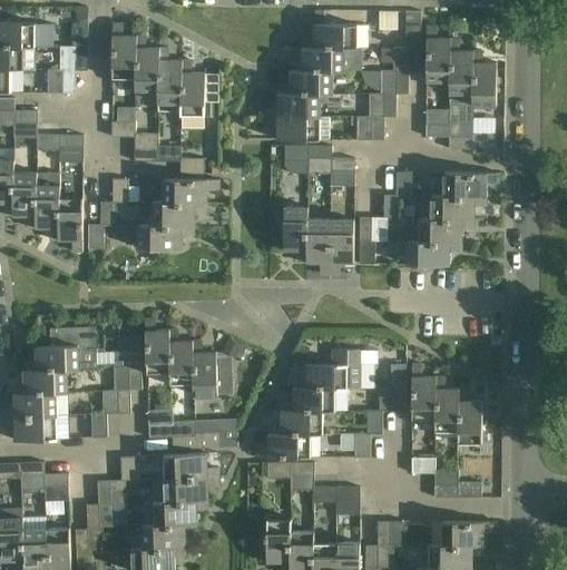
[(368,1),(369,32),(380,32),(380,1),(368,1)]
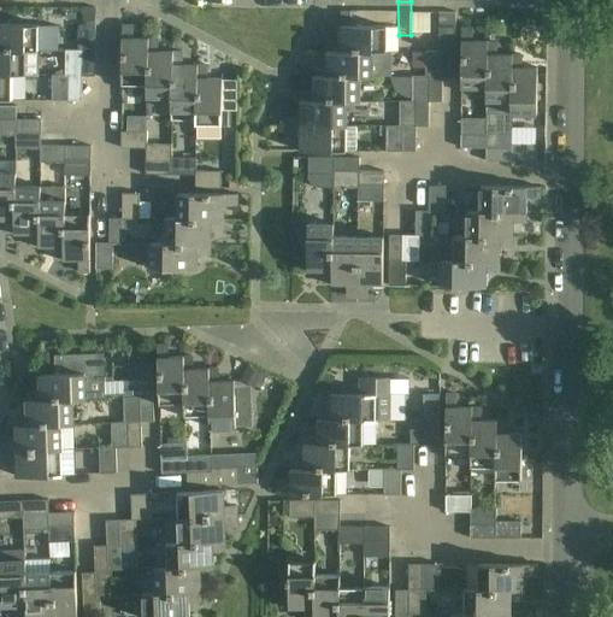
[(349,11),(339,11),(339,22),(349,22),(349,11)]
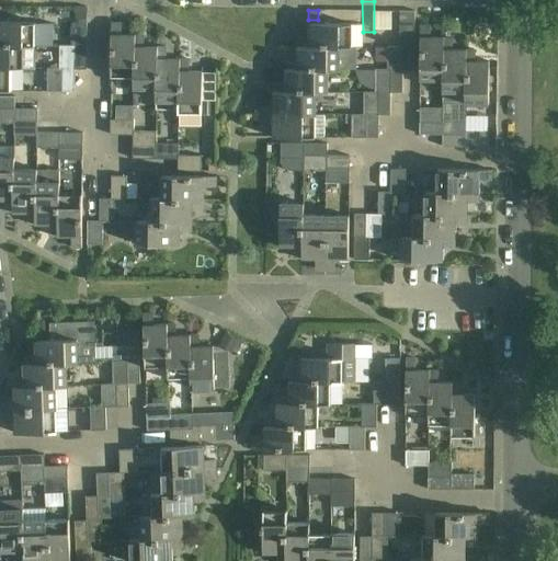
[(0,45),(33,45),(33,22),(0,21),(0,45)]
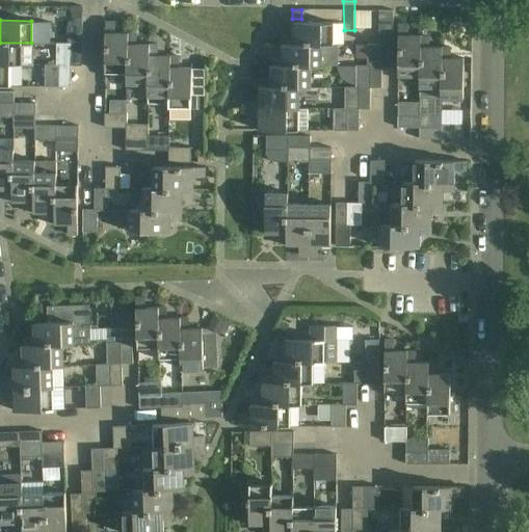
[(64,21),(64,42),(65,42),(65,43),(69,43),(69,65),(80,64),(80,53),(80,44),(81,21),(65,21),(64,21)]
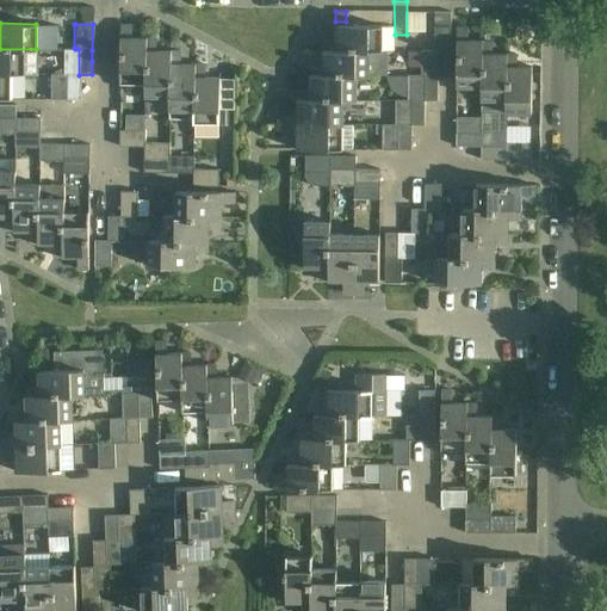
[(119,82),(144,82),(144,37),(129,37),(129,24),(119,24),(119,82)]
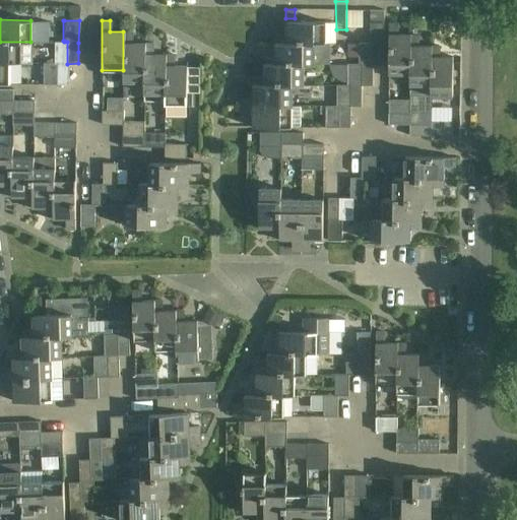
[(273,44),(313,45),(323,45),(323,22),(285,22),(284,36),(273,36),(273,44)]
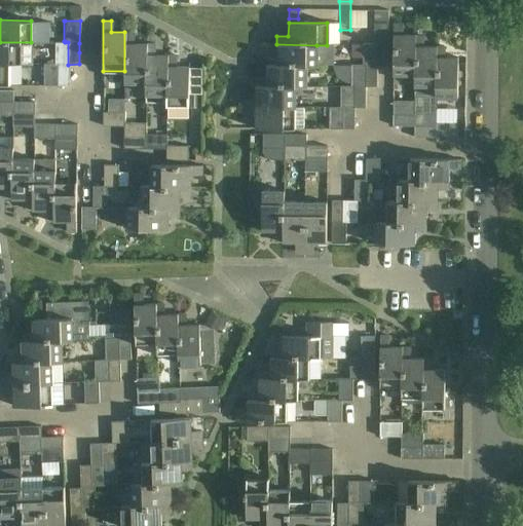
[(372,23),(372,43),(372,44),(376,44),(376,66),(386,67),(386,23),(372,23)]
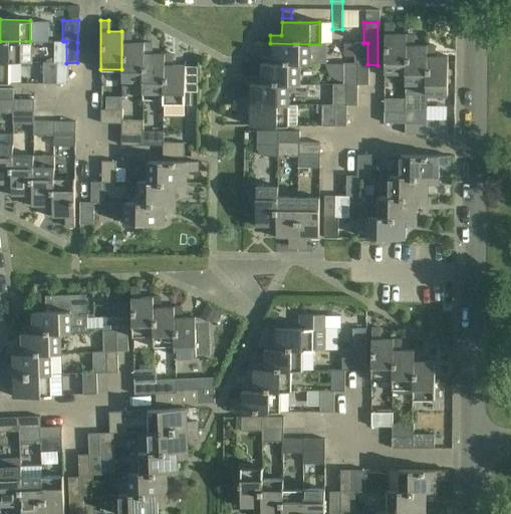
[(381,71),(405,72),(404,34),(392,34),(392,23),(382,23),(381,71)]
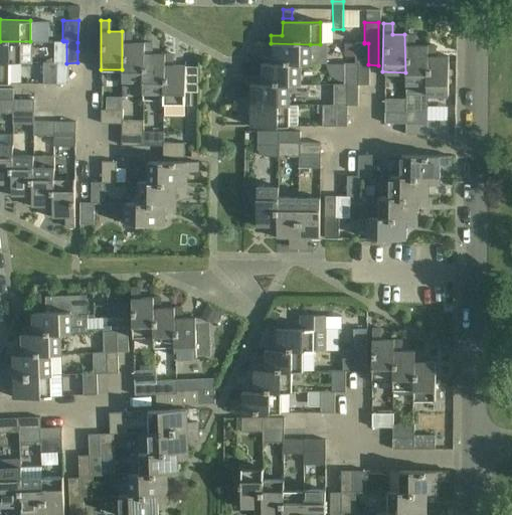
[(122,31),(122,69),(122,80),(142,80),(143,42),(130,42),(130,31),(122,31)]
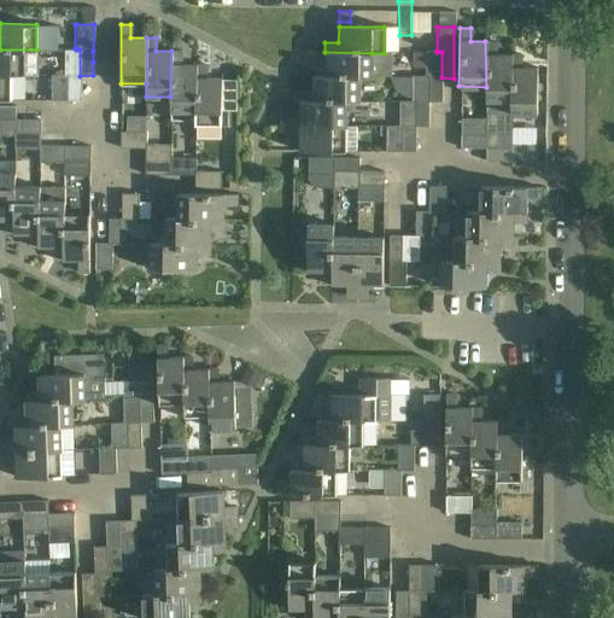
[(396,39),(396,64),(408,64),(409,39),(396,39)]
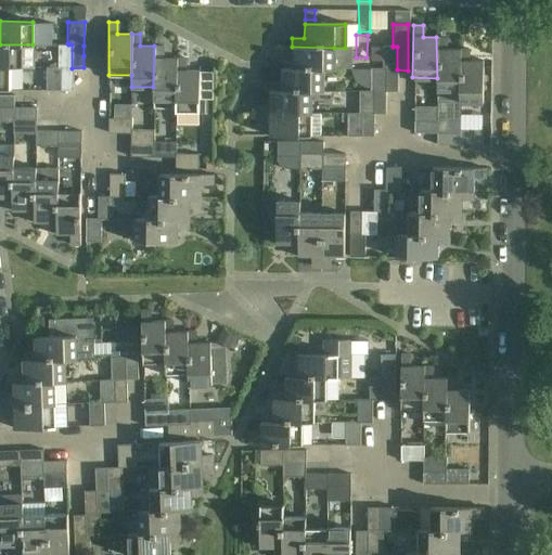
[(436,90),(459,90),(459,49),(445,49),(445,37),(436,37),(437,78),(436,90)]
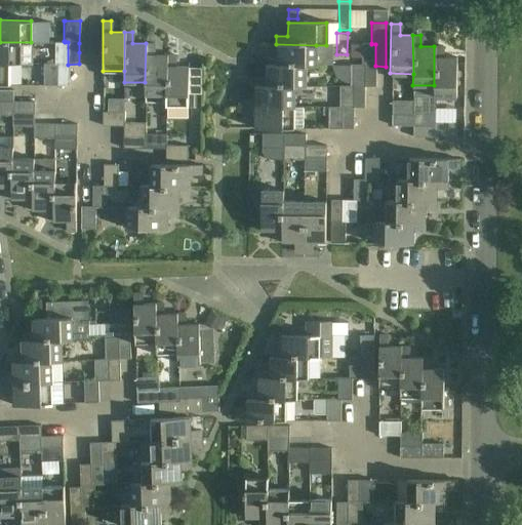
[(64,41),(54,41),(54,63),(54,65),(56,65),(56,85),(68,85),(68,65),(68,42),(65,42),(65,41),(64,41)]
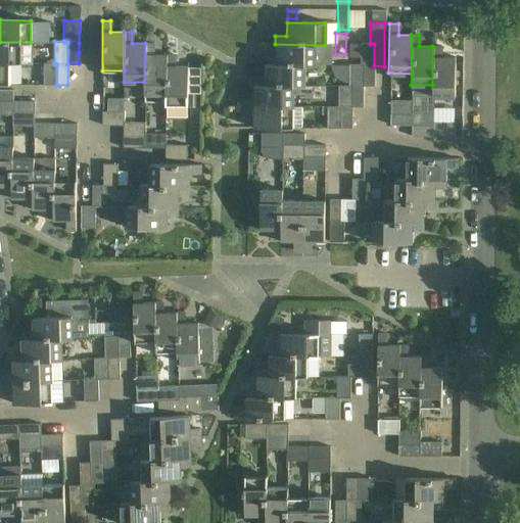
[(0,62),(8,63),(18,63),(31,63),(31,42),(0,42),(0,62)]
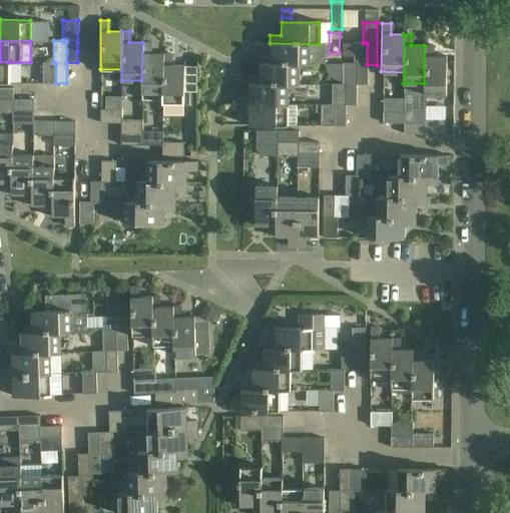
[(142,42),(141,80),(141,100),(161,100),(161,91),(162,54),(150,54),(150,42),(142,42)]
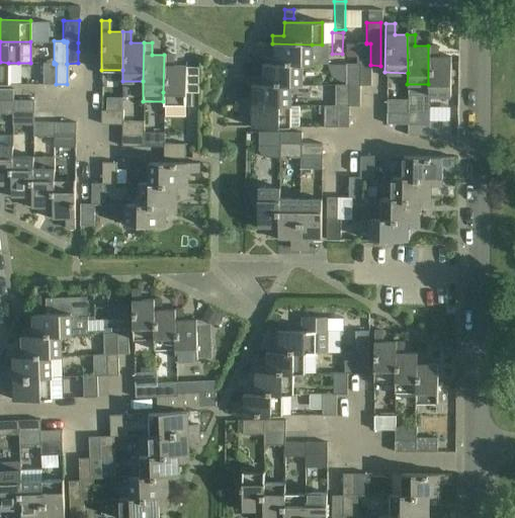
[(260,57),(260,65),(301,65),(312,65),(312,45),(272,44),(271,57),(260,57)]
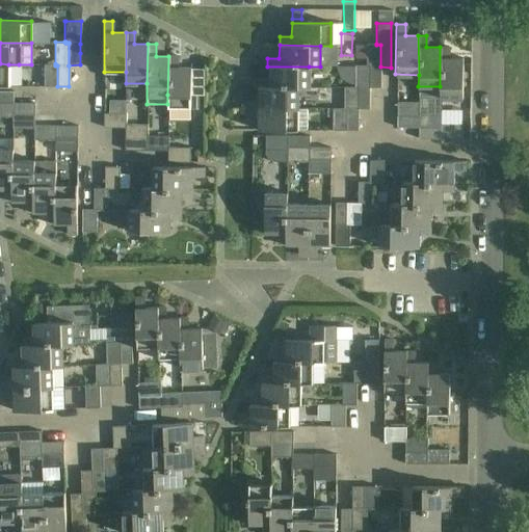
[(366,68),(369,67),(369,87),(379,88),(379,67),(380,67),(380,45),(376,45),(366,45),(366,68)]
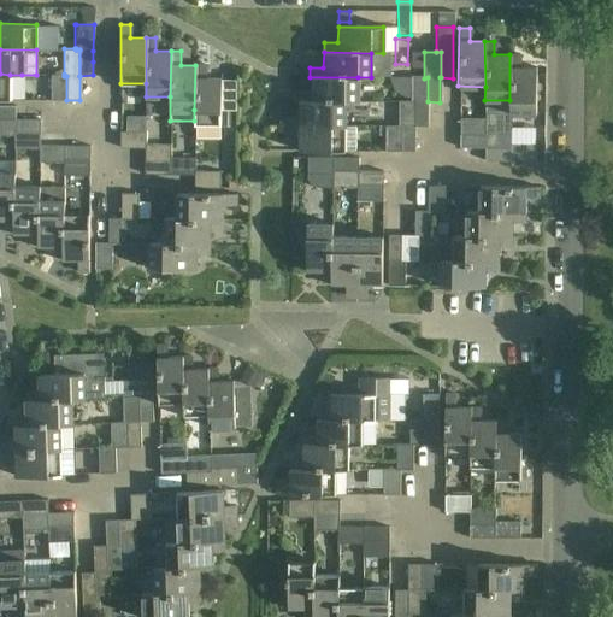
[(519,54),(510,54),(510,100),(508,113),(535,113),(535,66),(519,66),(519,54)]
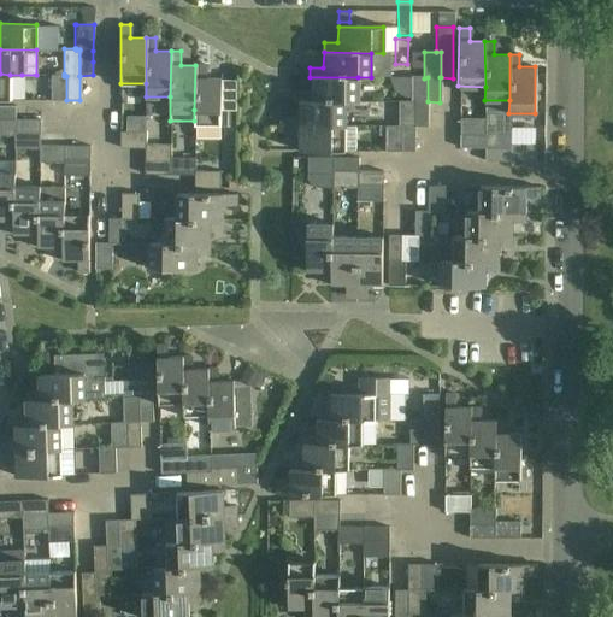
[(205,65),(195,65),(194,110),(194,121),(194,123),(220,123),(220,111),(220,77),(205,77),(205,65)]
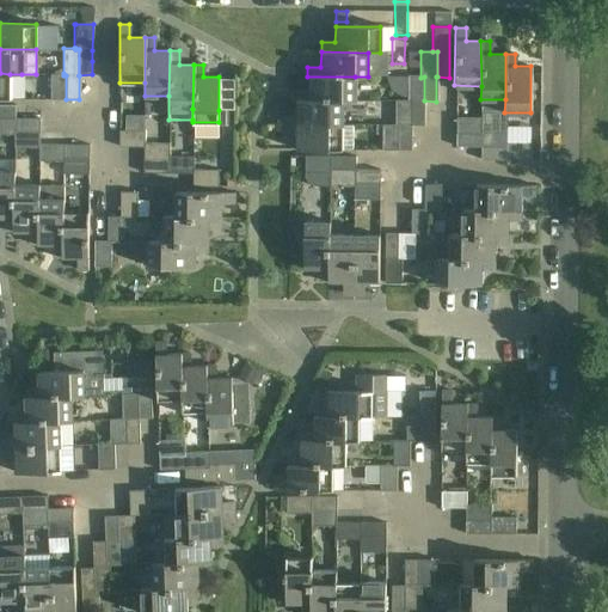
[(0,98),(10,98),(10,74),(0,73),(0,98)]
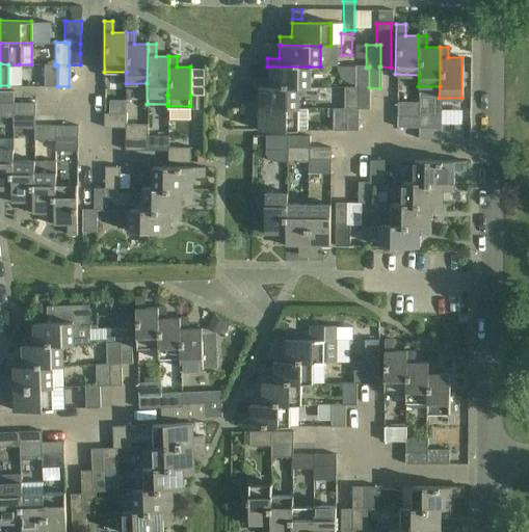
[(55,63),(43,63),(43,86),(57,86),(57,65),(55,65),(55,63)]
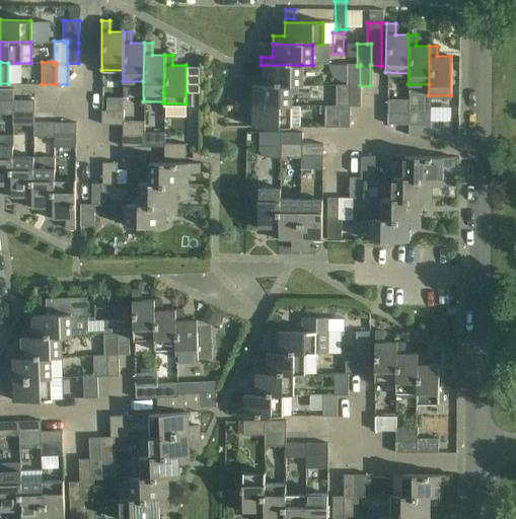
[(250,78),(250,85),(290,85),(301,85),(301,65),(261,65),(261,78),(250,78)]
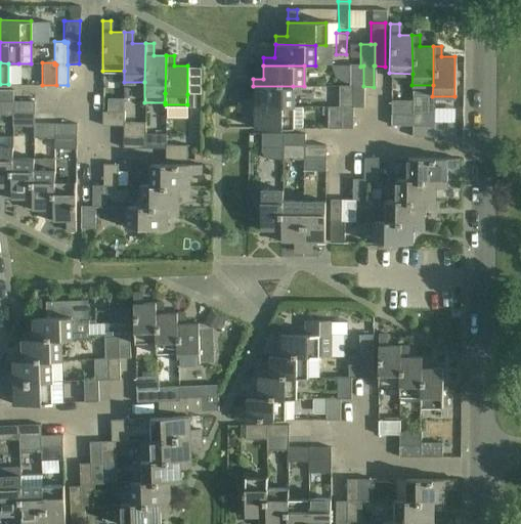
[(350,86),(352,86),(363,86),(363,66),(360,67),(350,66),(350,86)]
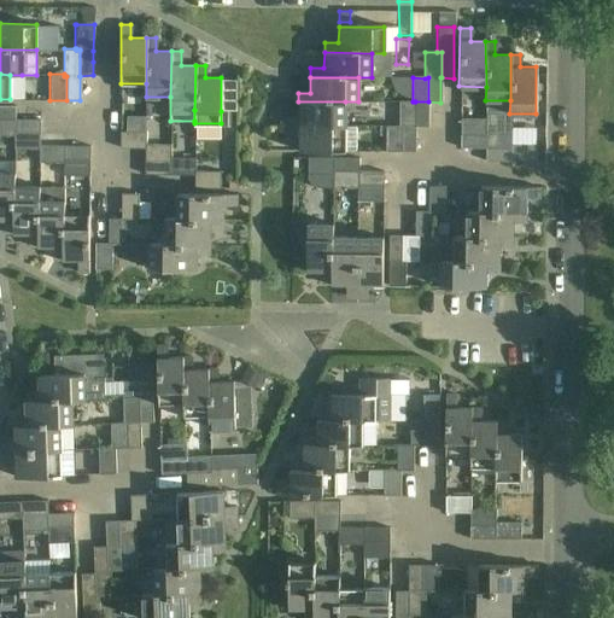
[(285,117),(285,126),(345,127),(345,101),(298,101),(298,118),(285,117)]
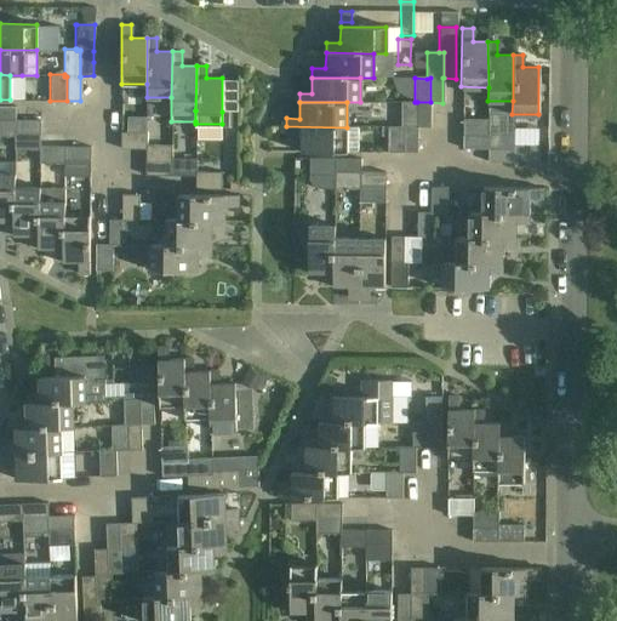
[(417,152),(417,127),(417,102),(415,102),(401,102),(401,129),(404,127),(404,152),(417,152)]
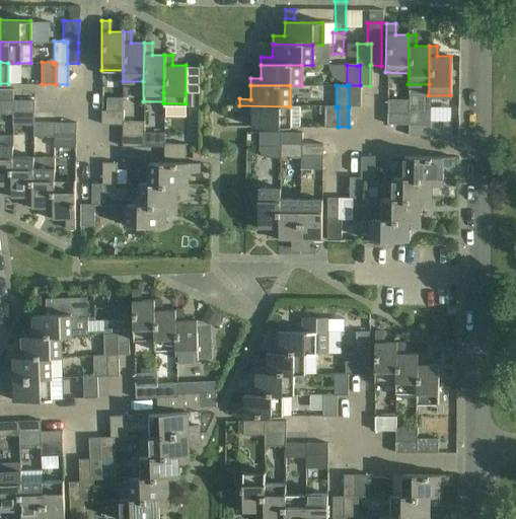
[(195,93),(186,93),(186,103),(186,105),(196,105),(195,93)]
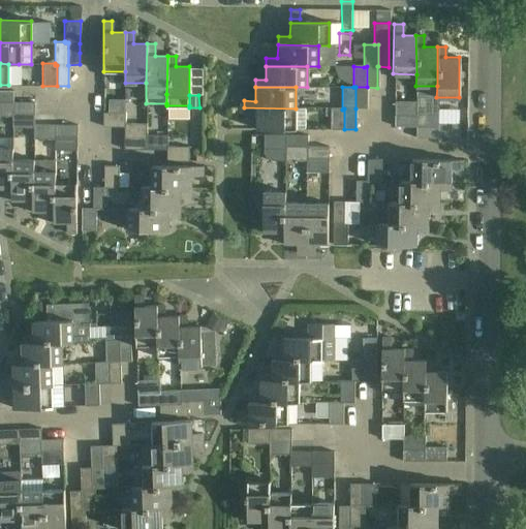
[(393,100),(393,115),(413,116),(414,112),(414,100),(393,100)]
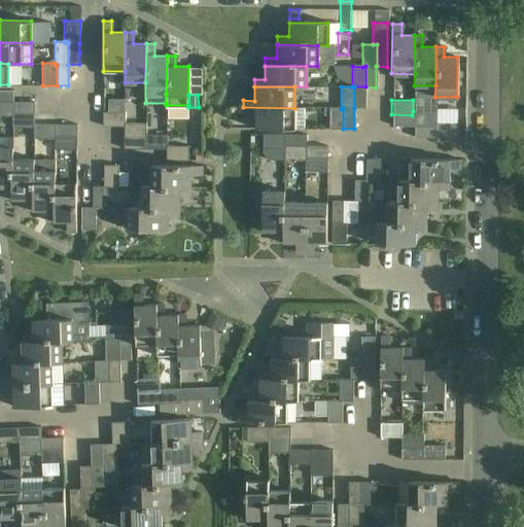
[(0,115),(10,115),(12,115),(12,113),(34,113),(33,102),(0,101),(0,115)]
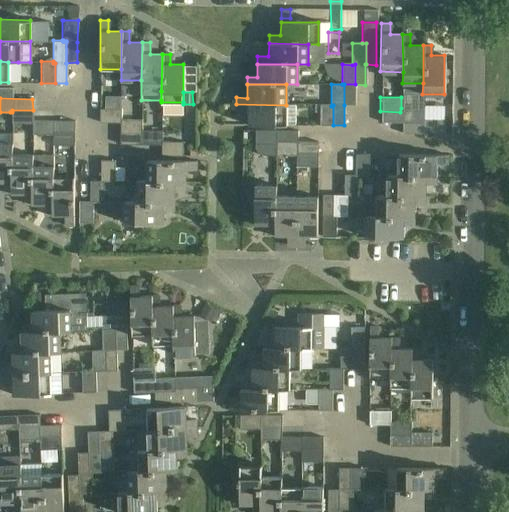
[(286,105),(236,104),(236,114),(246,114),(246,125),(286,125),(286,105)]
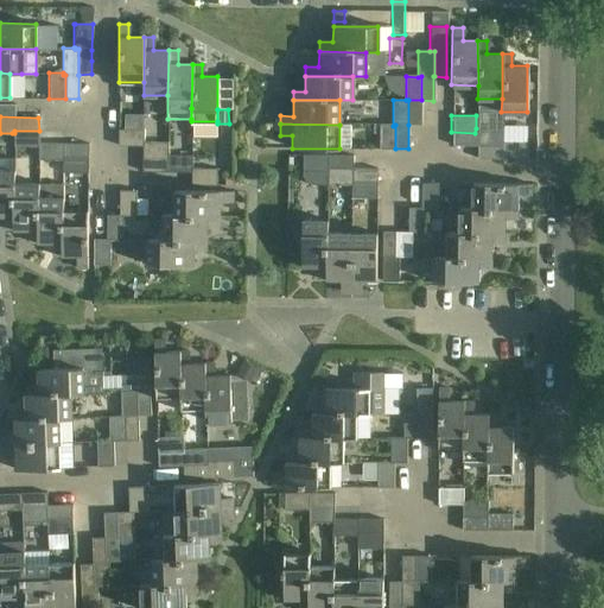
[(377,149),(395,149),(395,125),(393,126),(379,125),(377,149)]
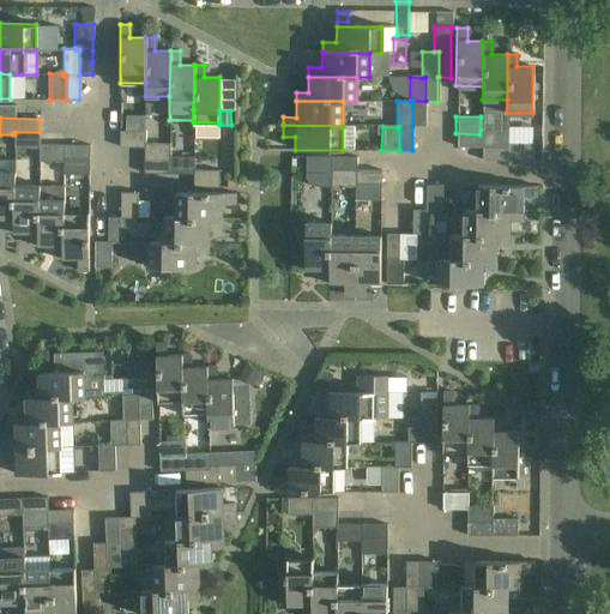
[(145,128),(120,128),(120,146),(144,146),(145,146),(145,143),(145,128)]
